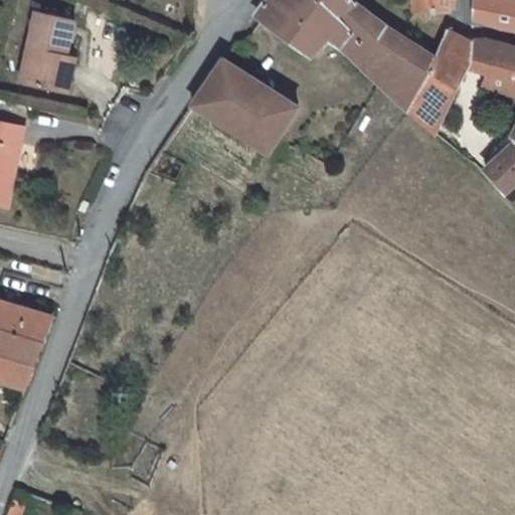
[(300,47),(302,44),(307,40),(320,50),(331,40),(348,51),(383,84),(411,110),(435,57),(391,30),(358,5),(353,0),(270,0),(267,3),(258,16),(300,47)]
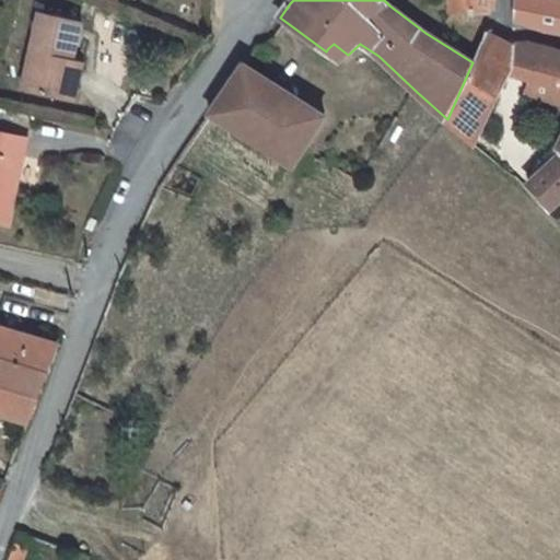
[(453,0),(454,13),(490,13),(493,0),(453,0)]
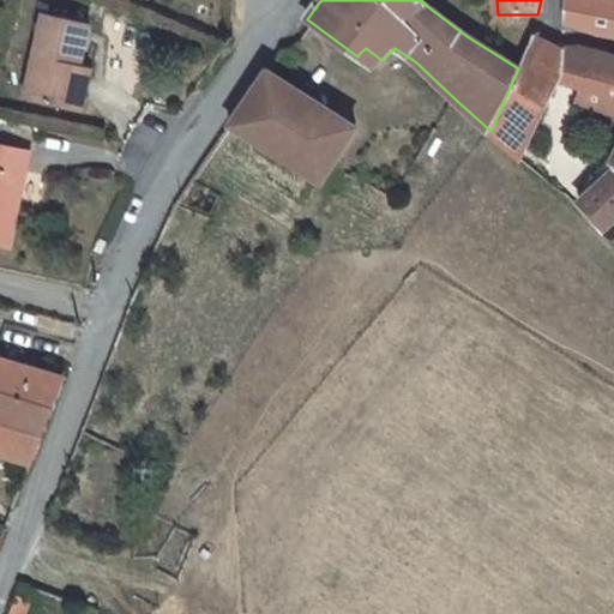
[(613,35),(613,0),(566,0),(566,24),(603,35),(605,32),(613,35)]
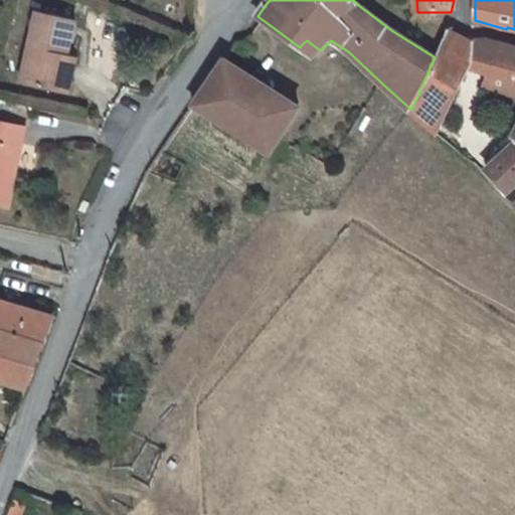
[(76,21),(37,12),(23,81),(58,90),(65,56),(68,56),(76,21)]
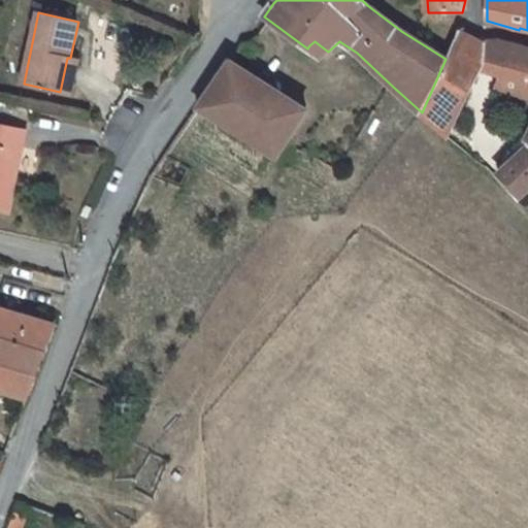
[(485,42),(459,31),(446,59),(422,112),(450,136),(481,70),(484,64),(485,42)]
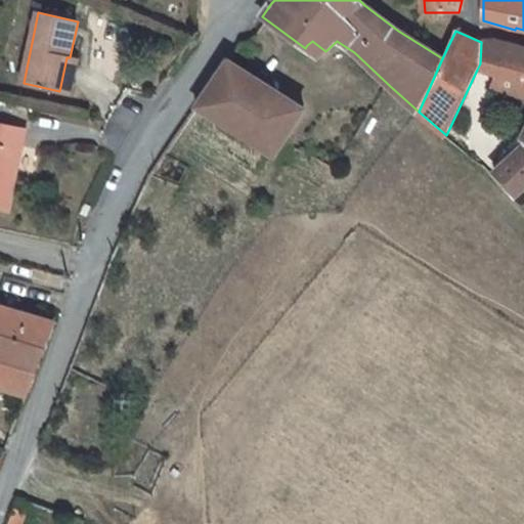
[(520,73),(523,51),(523,47),(495,40),(481,42),(480,63),(477,70),(497,78),(501,67),(520,73)]
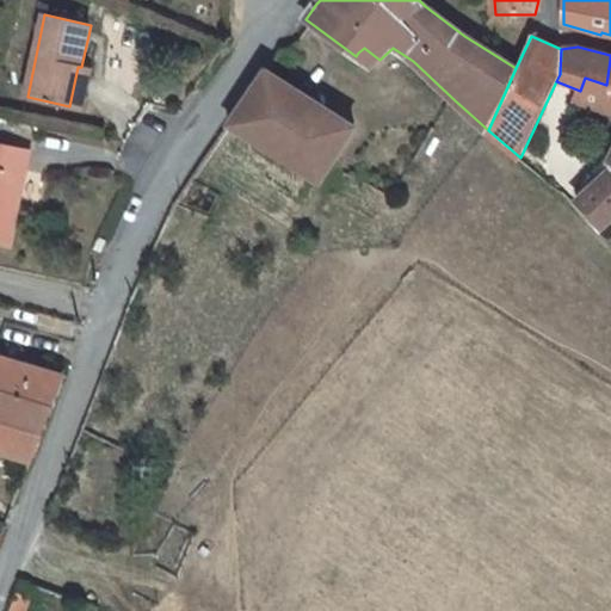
[(364,48),(358,53),(375,65),(380,60),(364,48)]
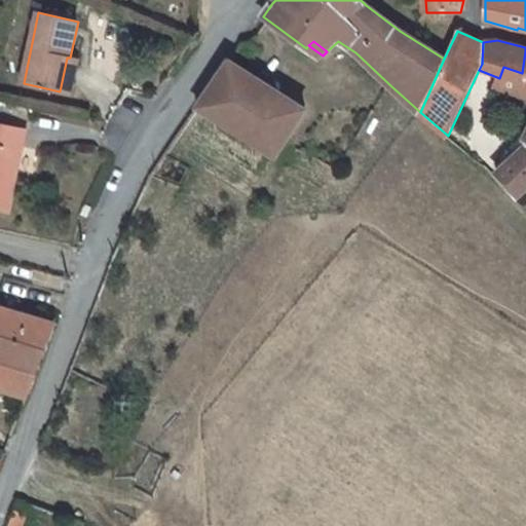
[(67,58),(60,91),(71,94),(78,60),(70,58),(67,58)]
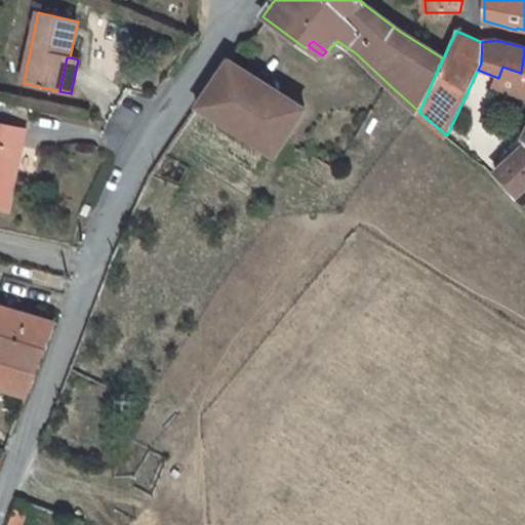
[(231,62),(198,107),(277,156),(284,144),(306,108),(231,62)]
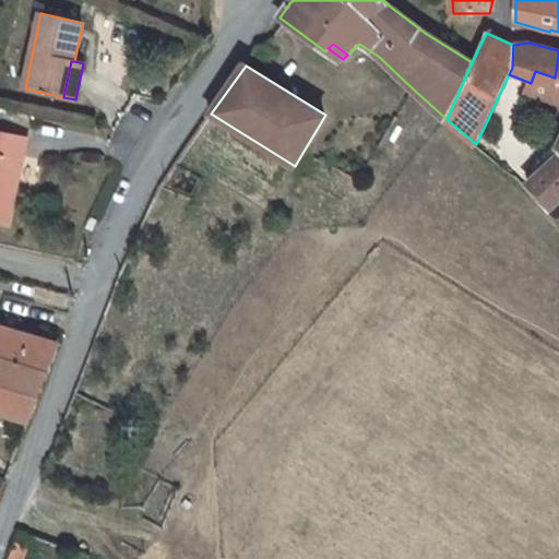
[(527,92),(550,99),(555,78),(535,71),(531,83),(527,92)]
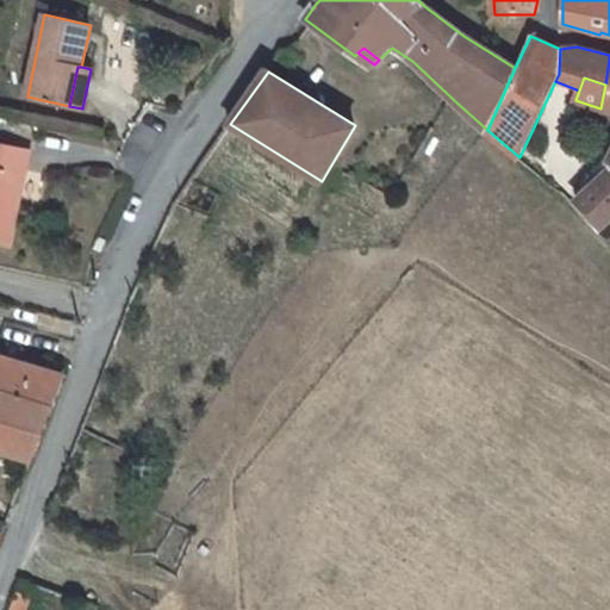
[(0,242),(10,244),(30,151),(0,144),(0,242)]
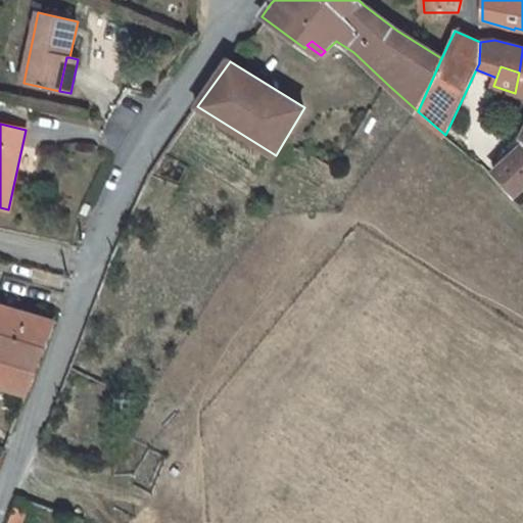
[(517,198),(522,191),(522,145),(492,174),(517,198)]
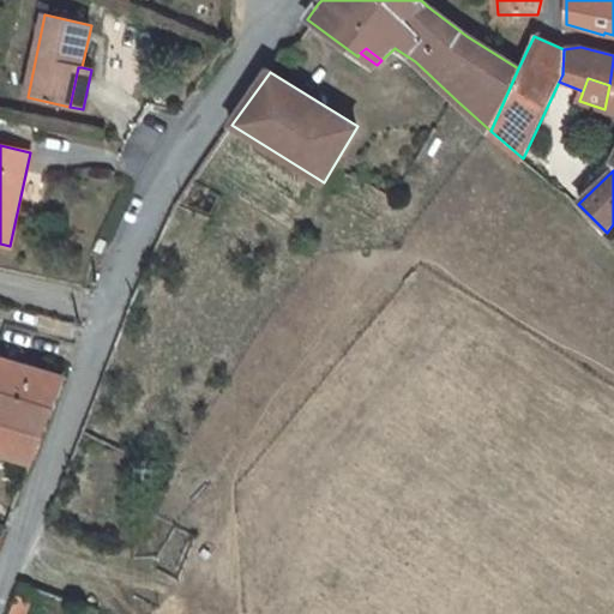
[(101,239),(96,250),(102,252),(107,241),(101,239)]
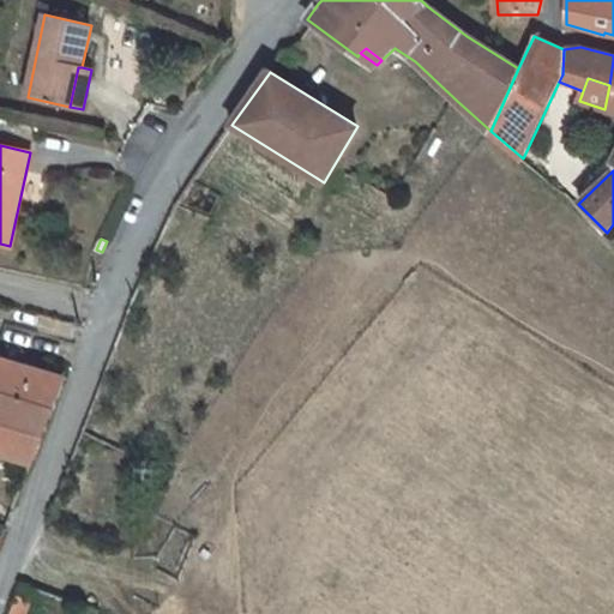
[(0,393),(53,409),(64,378),(0,359),(0,393)]
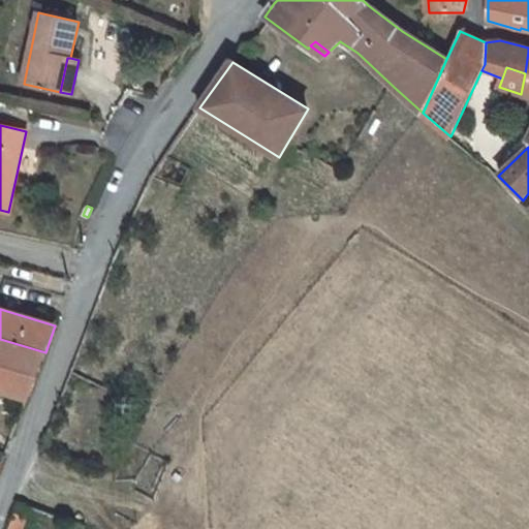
[(0,391),(28,400),(45,352),(0,339),(0,391)]
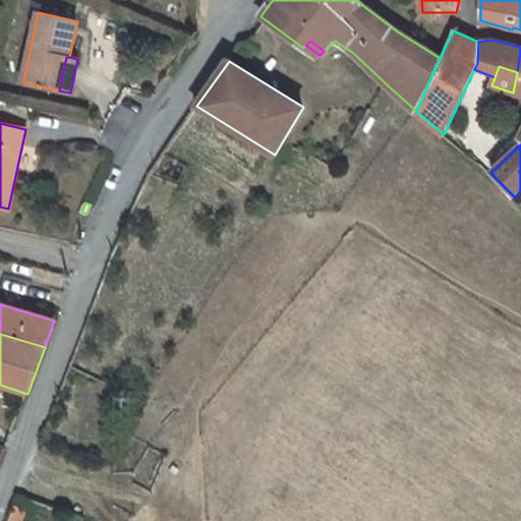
All buildings are outlined.
